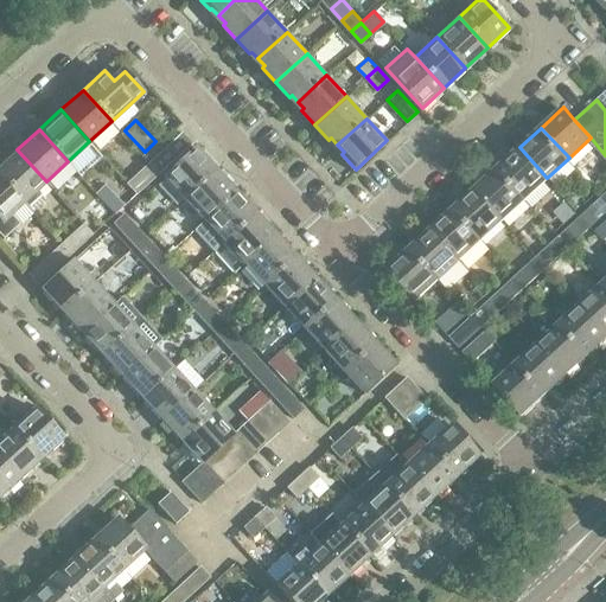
[(158,172),(192,141),(183,130),(148,161),(158,172)]
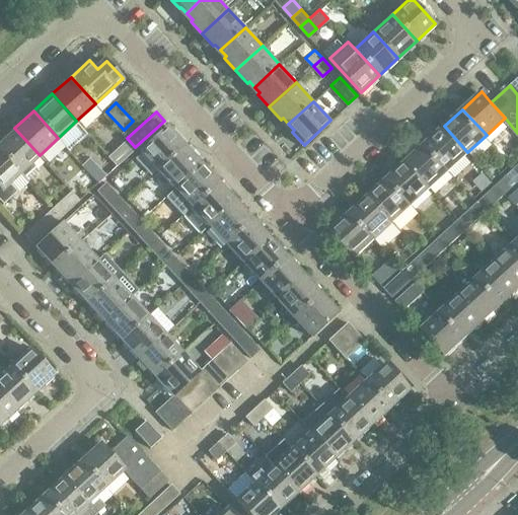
[(185,143),(167,125),(141,149),(158,167),(185,143)]
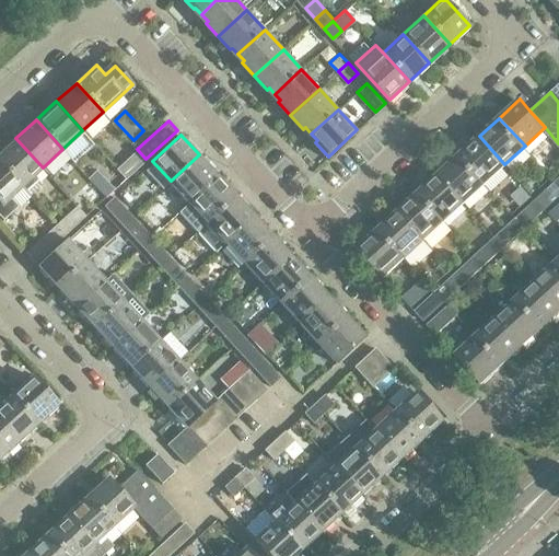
[(504,164),(479,136),(458,154),(485,183),(504,164)]
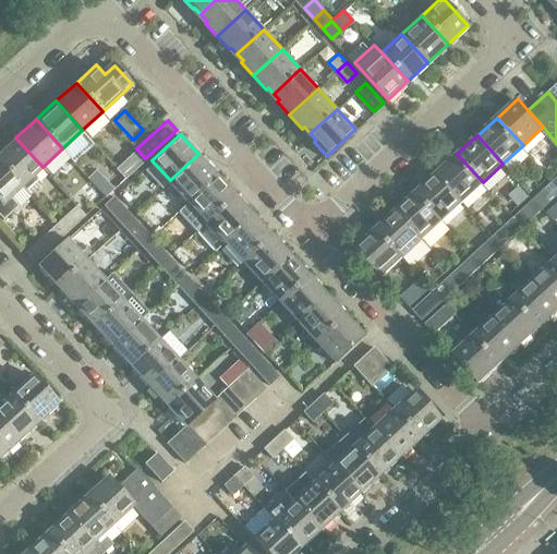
[(15,137),(0,152),(0,160),(22,185),(29,193),(44,180),(37,172),(43,167),(15,137)]
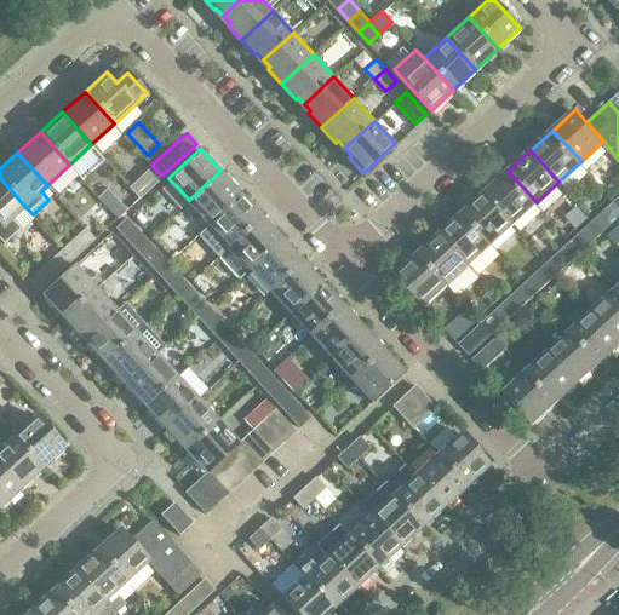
[(149,187),(161,176),(152,165),(139,176),(149,187)]
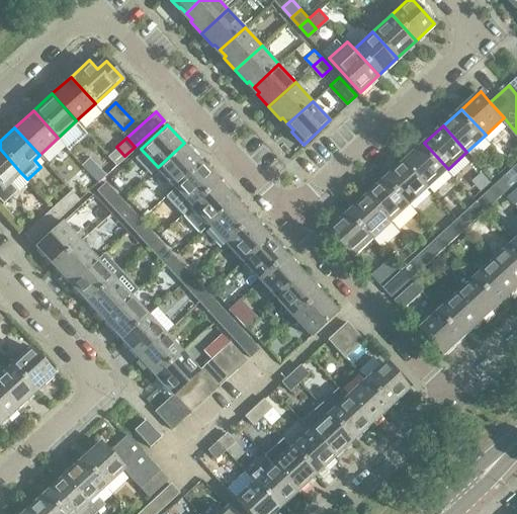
[(201,161),(184,143),(158,167),(175,185),(201,161)]
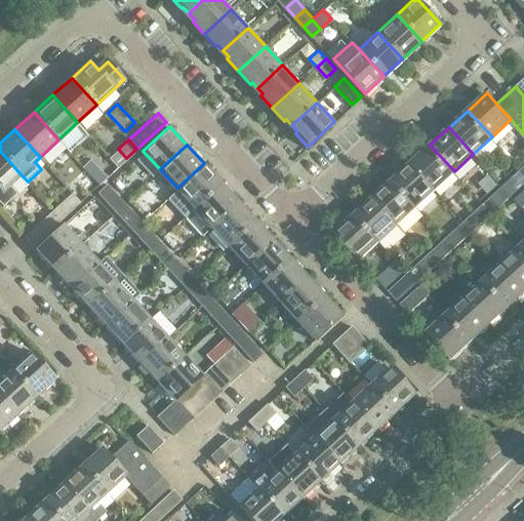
[(454,171),(430,145),(411,162),(435,189),(454,171)]
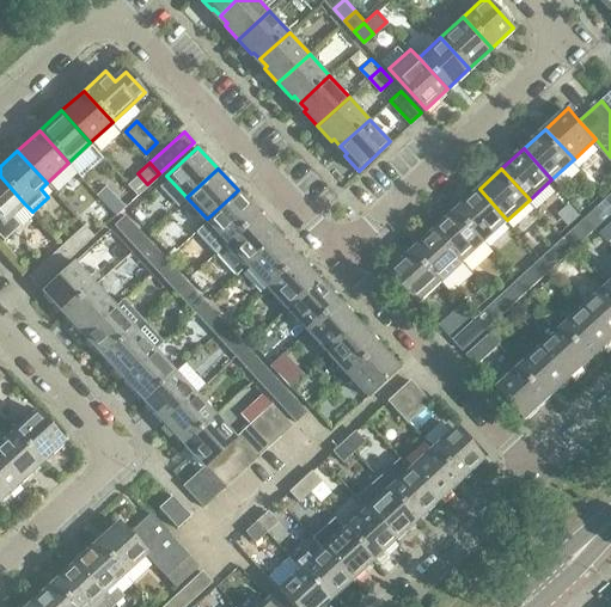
[(138,194),(147,184),(138,173),(128,183),(138,194)]
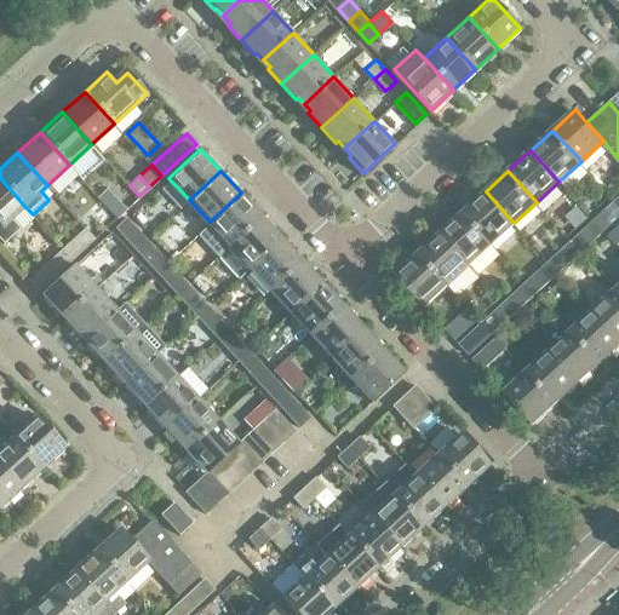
[(24,206),(0,178),(0,236),(4,241),(19,226),(11,218),(24,206)]
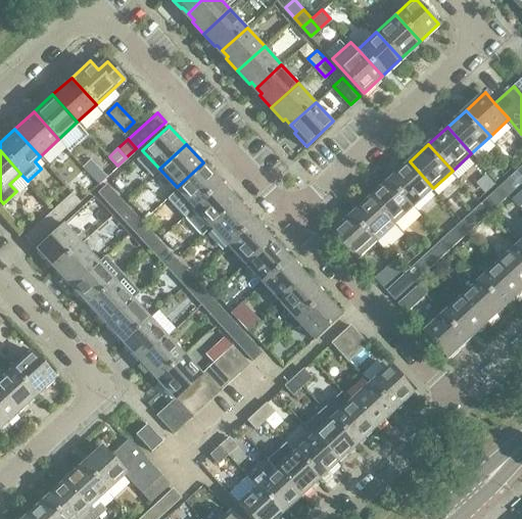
[(91,157),(83,164),(100,183),(107,175),(91,157)]
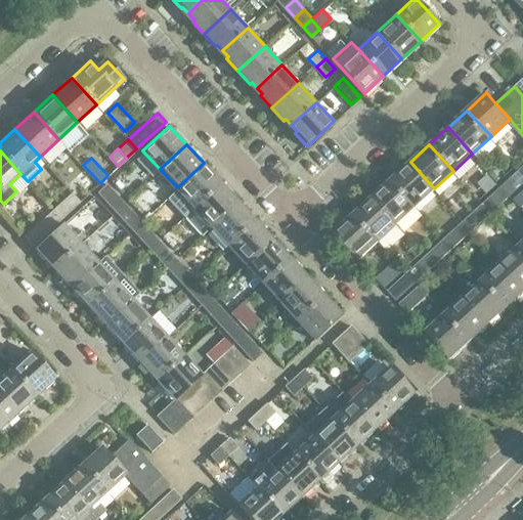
[(434,188),(410,162),(391,179),(416,205),(434,188)]
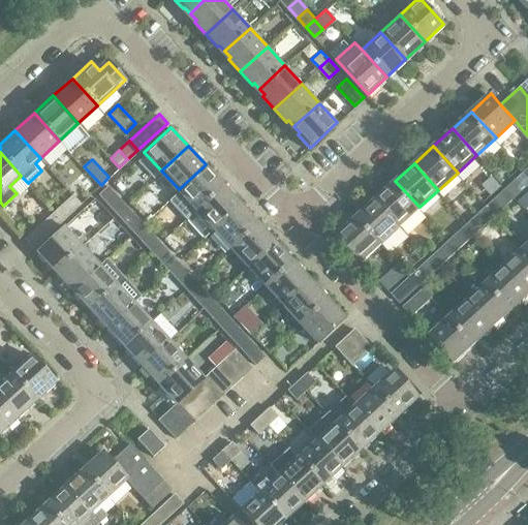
[(223,184),(206,164),(179,189),(169,198),(187,217),(223,184)]
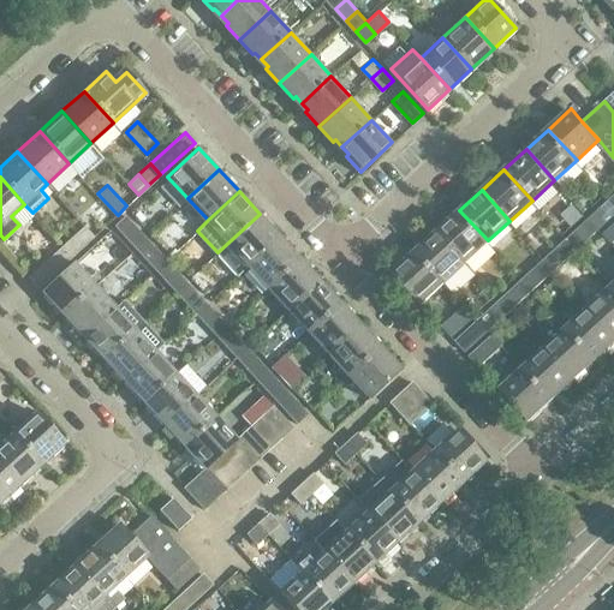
[(608,219),(613,213),(613,202),(610,198),(600,208),(608,219)]
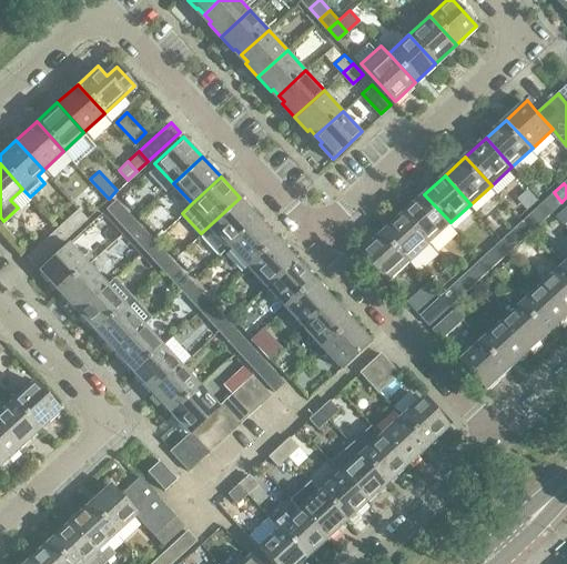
[(552,211),(562,202),(554,192),(543,202),(552,211)]
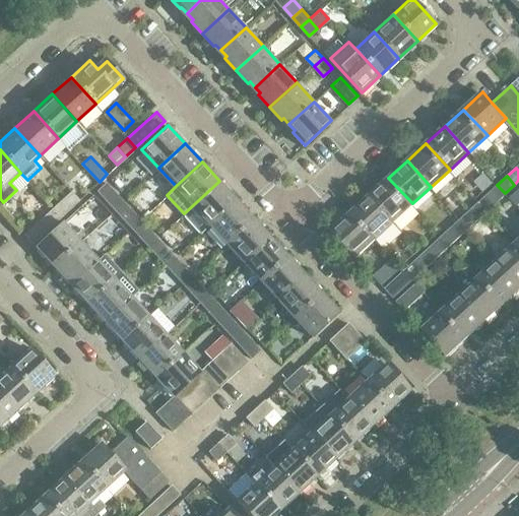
[(412,203),(388,178),(370,195),(394,220),(412,203)]
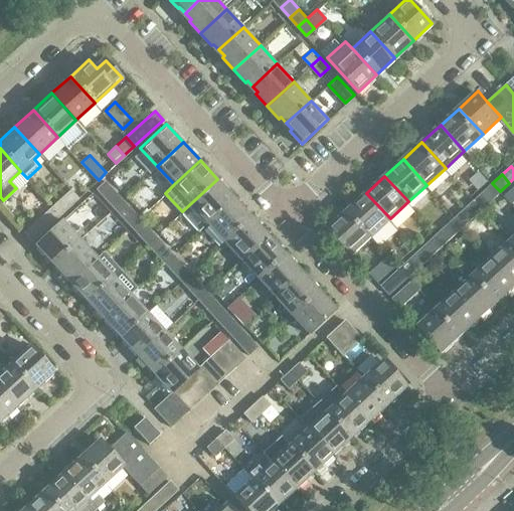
[(217,179),(182,211),(199,229),(208,221),(234,197),(217,179)]
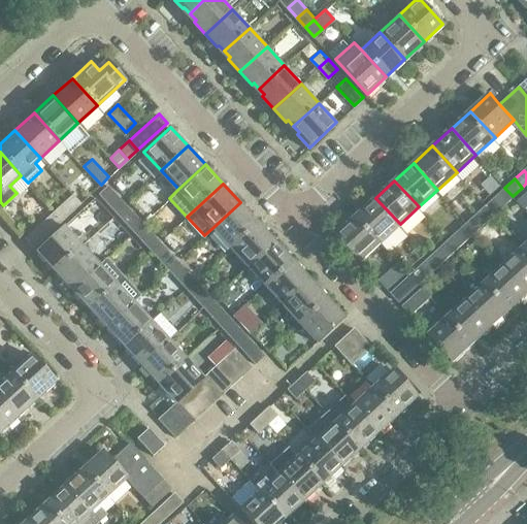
[(99,193),(108,203),(117,195),(107,185),(99,193)]
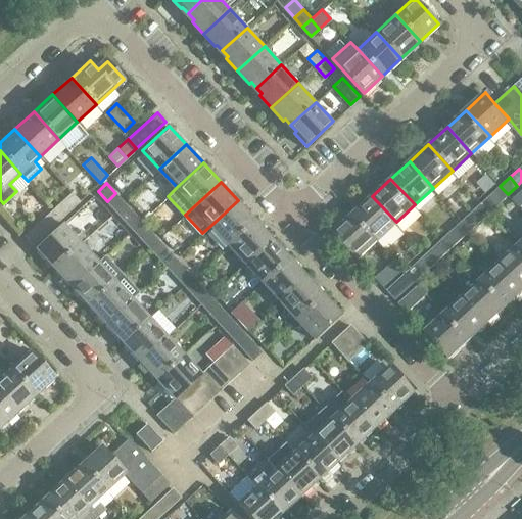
[(508,194),(500,186),(490,194),(499,202),(508,194)]
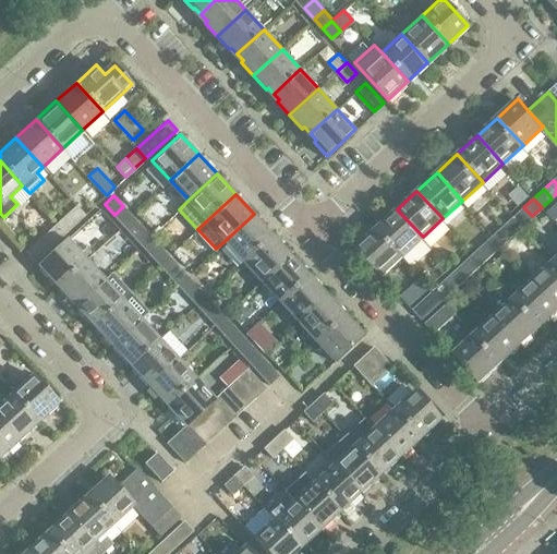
[(76,205),(67,214),(75,224),(85,214),(76,205)]
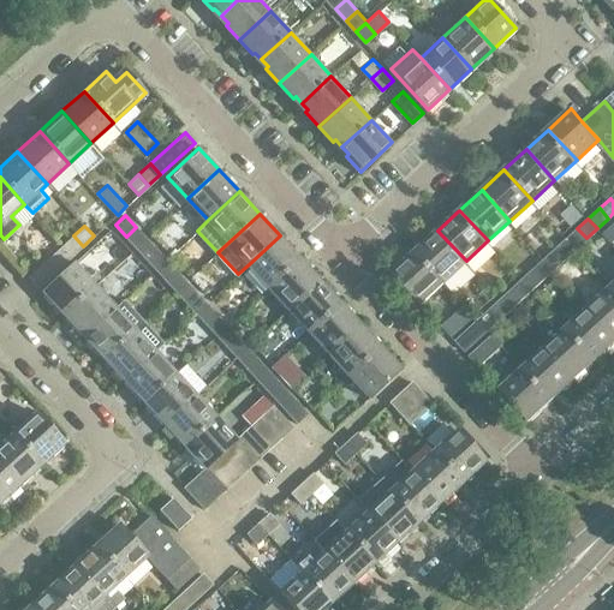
[(147,238),(136,227),(126,237),(136,247),(147,238)]
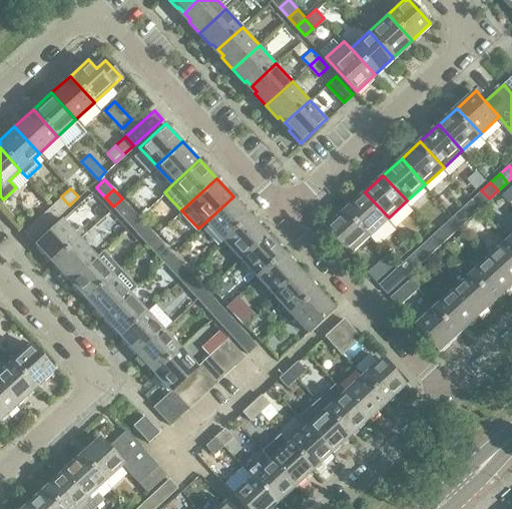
[(480,207),(489,198),(481,190),(472,199),(480,207)]
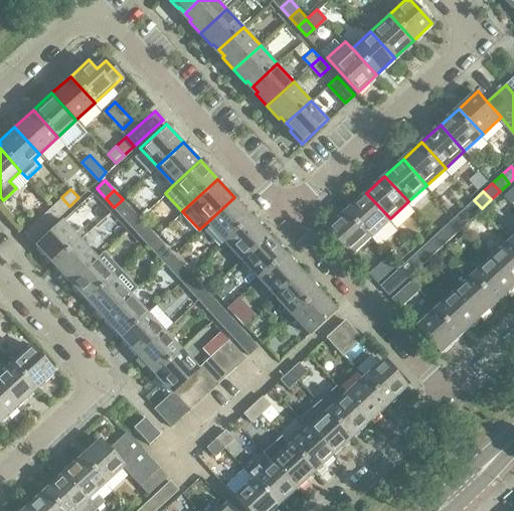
[(390,218),(366,193),(348,210),(371,235),(390,218)]
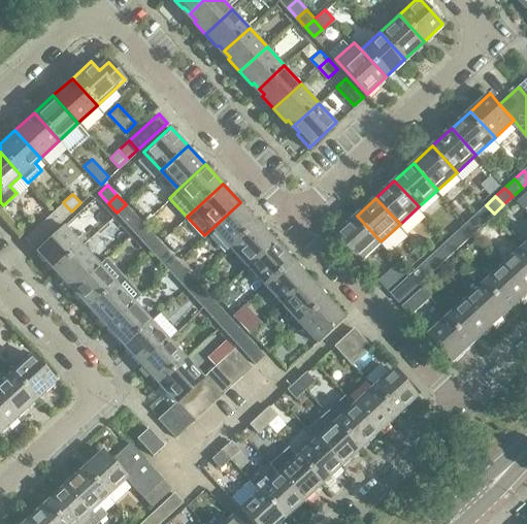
[(71,211),(63,202),(54,210),(62,220),(71,211)]
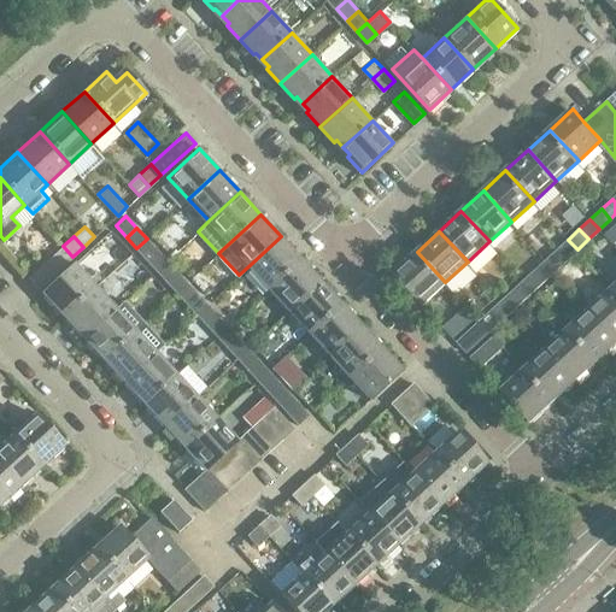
[(301,259),(281,236),(250,265),(270,287),(301,259)]
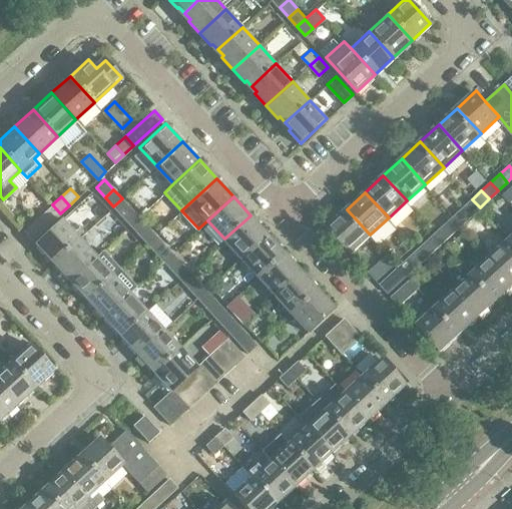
[(131,207),(122,198),(113,206),(122,215),(131,207)]
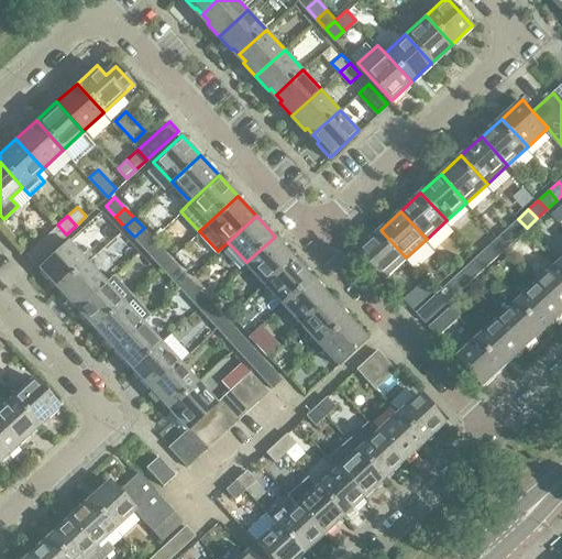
[(516,238),(527,228),(518,219),(508,228),(516,238)]
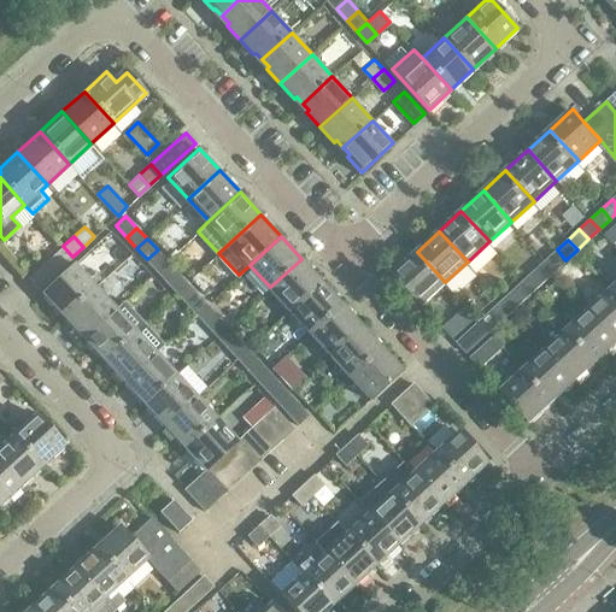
[(39,287),(72,257),(63,246),(29,277),(39,287)]
